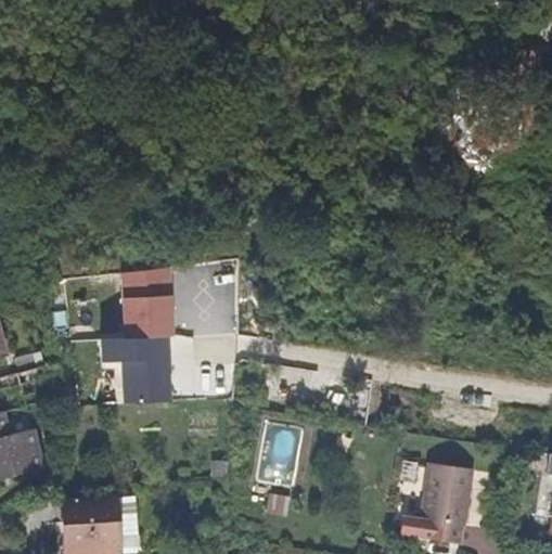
[(172,300),(125,301),(126,337),(165,336),(174,336),(172,300)]
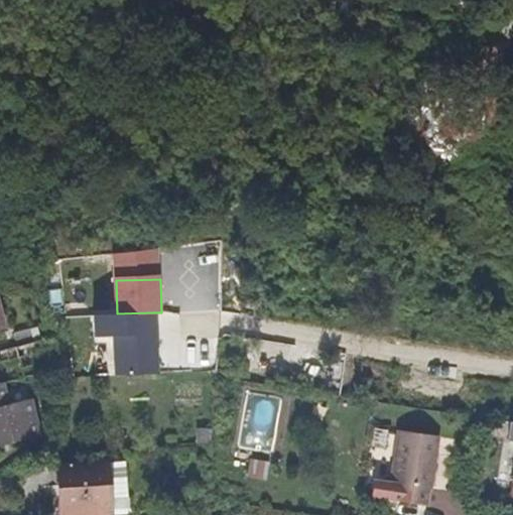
[(156,374),(153,312),(117,313),(94,314),(94,339),(113,337),(114,375),(156,374)]
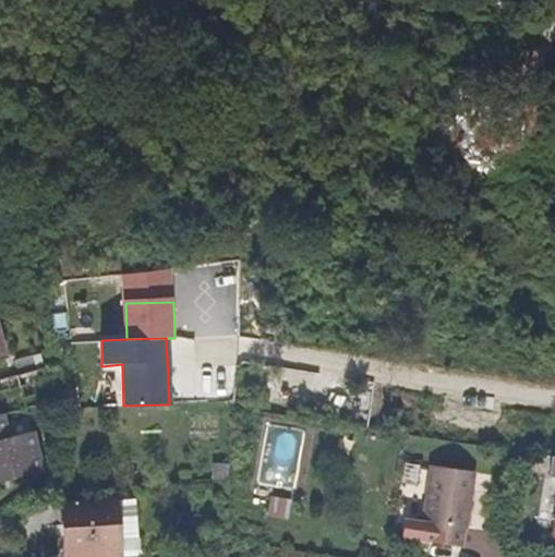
[(52,380),(48,367),(0,379),(0,392),(20,388),(52,380)]
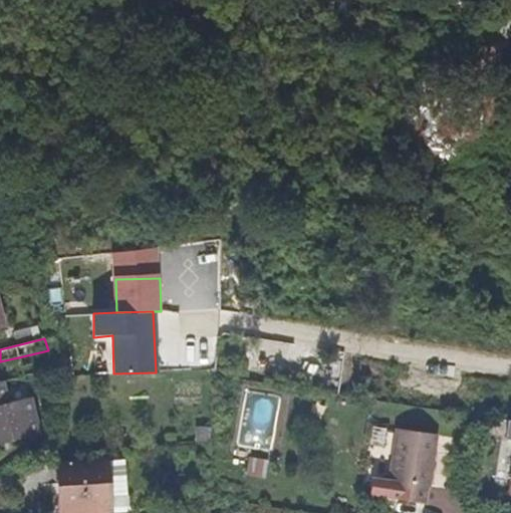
[(13,404),(7,380),(0,381),(0,434),(18,430),(20,441),(46,436),(36,398),(13,404)]
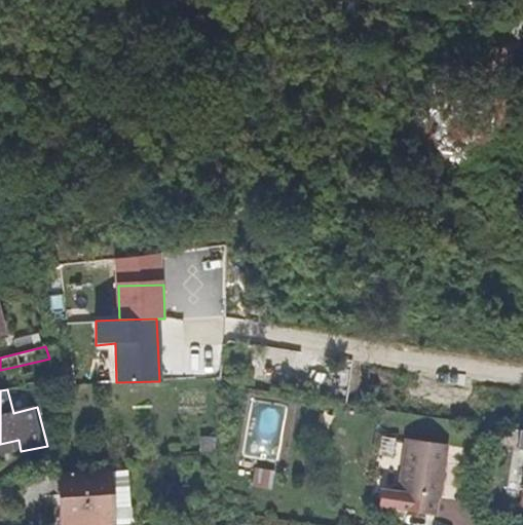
[(398,458),(402,441),(383,438),(379,455),(398,458)]
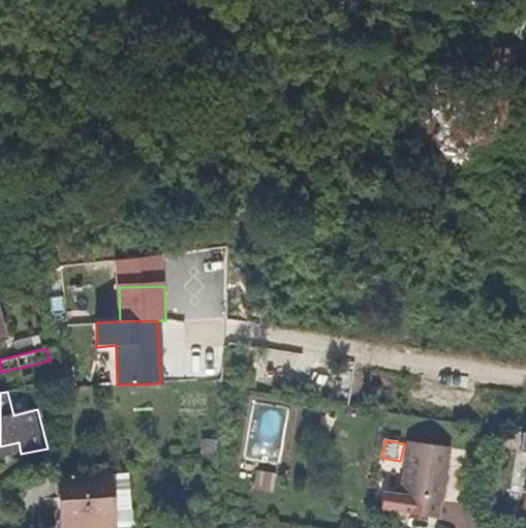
[(208,441),(207,453),(218,454),(219,442),(208,441)]
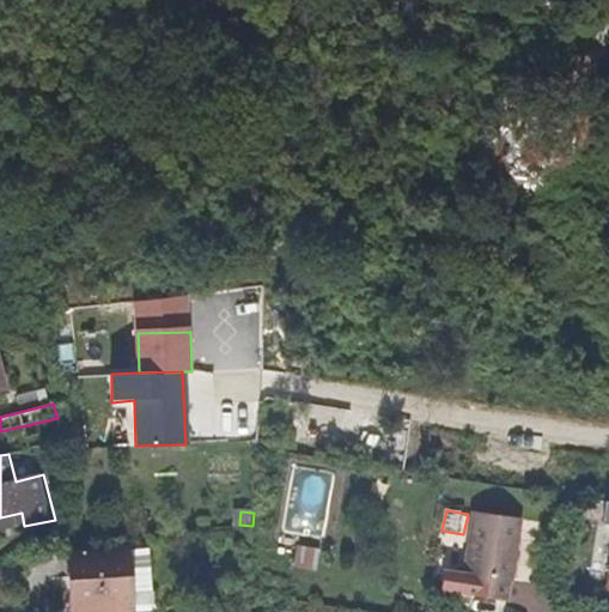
[(522,516),(473,511),(467,574),(515,581),(522,516)]
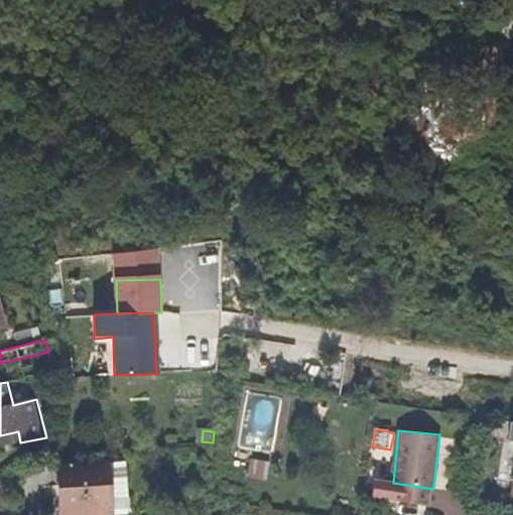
[(0,435),(0,445),(20,442),(18,431),(0,435)]
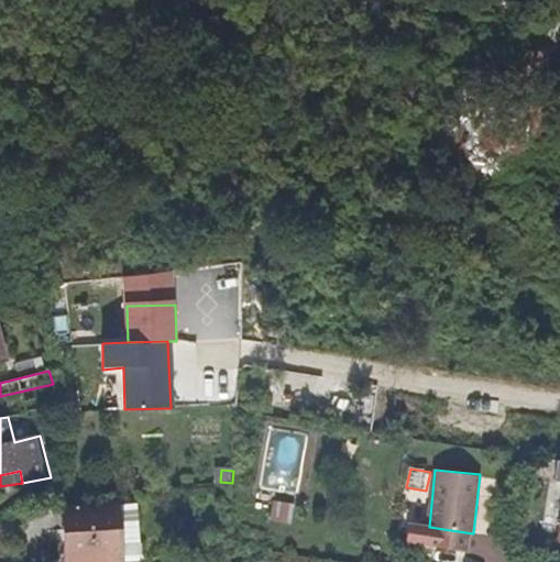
[(138,503),(117,504),(121,561),(142,561),(138,503)]
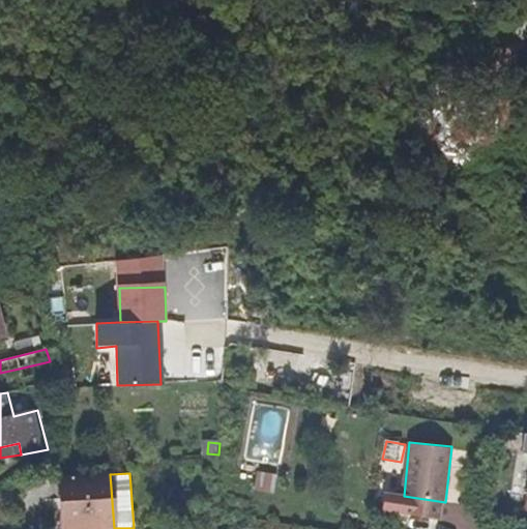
[(110,474),(60,476),(62,528),(114,528),(110,474)]
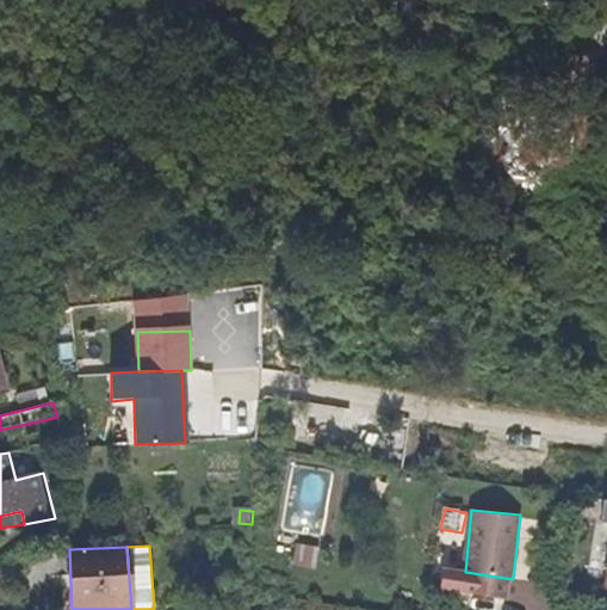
[(321,550),(299,547),(296,566),(316,570),(321,550)]
